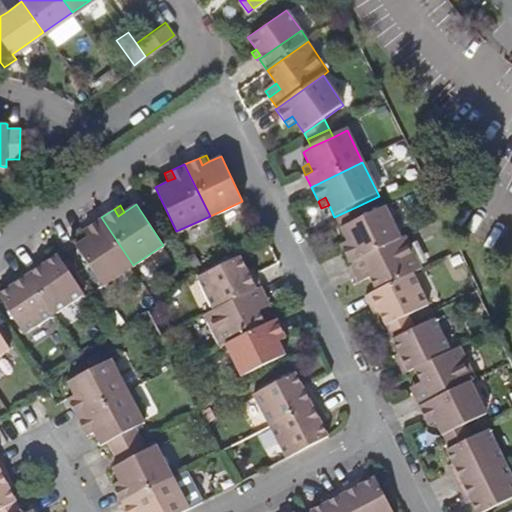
[(334,217),(337,222),(360,211),(358,206),(334,217)]
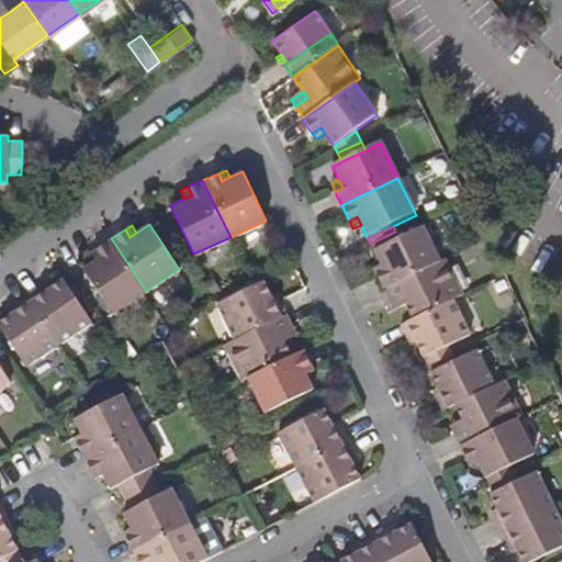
[(384,272),(375,277),(383,291),(439,263),(423,227),(400,238),(373,251),(380,265),(384,272)]
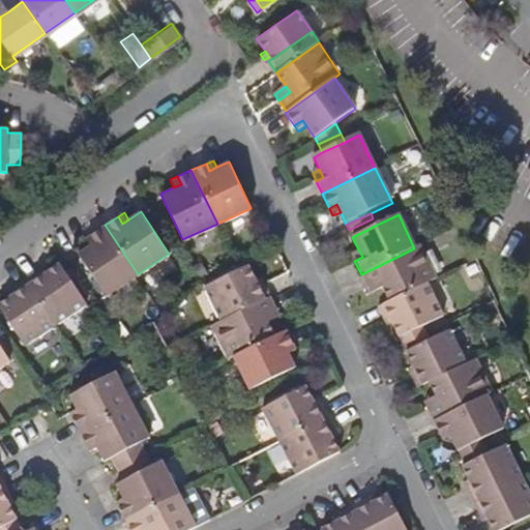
[(377,225),(373,218),(349,230),(352,237),(377,225)]
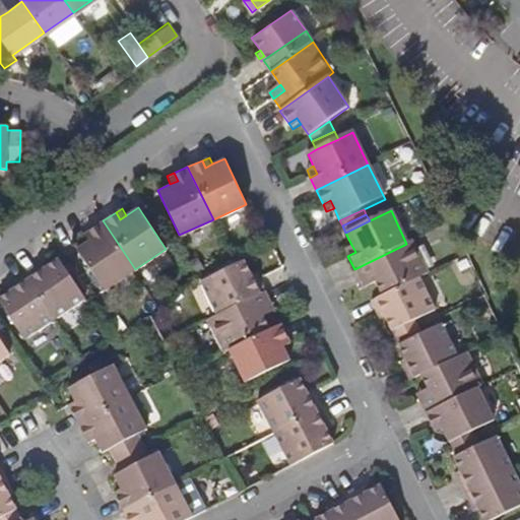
[(135,269),(103,220),(88,230),(93,237),(87,242),(76,249),(105,289),(135,269)]
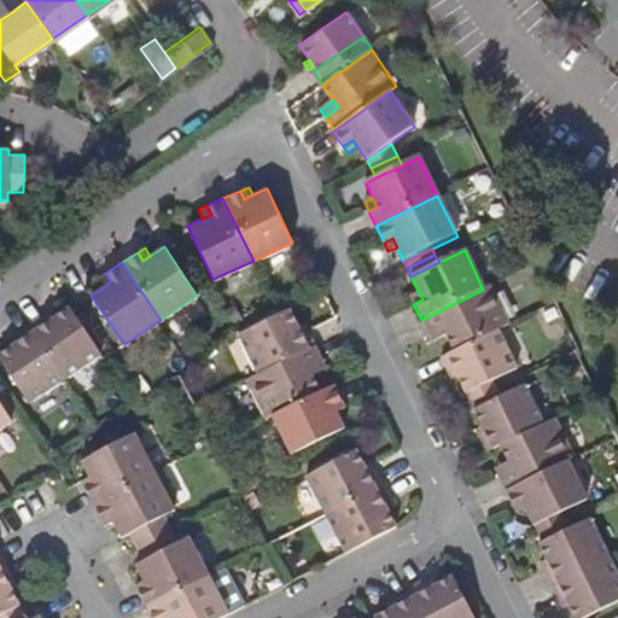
[(98,278),(104,287),(111,281),(105,273),(98,278)]
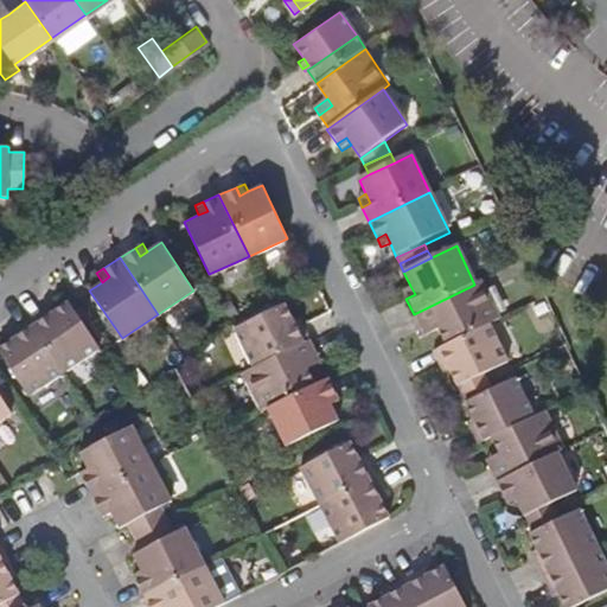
[(480,281),(474,285),(414,314),(421,330),(434,324),(438,331),(445,345),(486,325),(498,319),(480,281)]
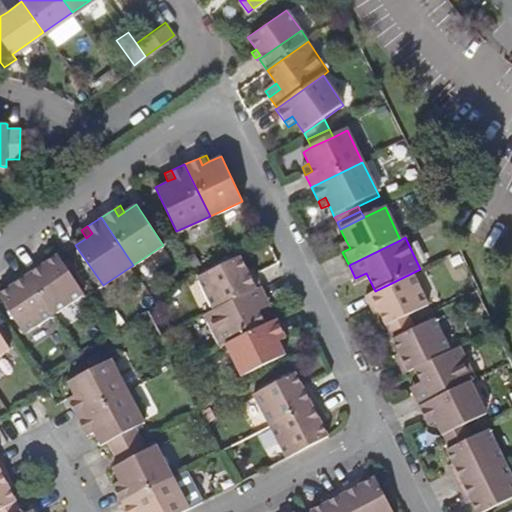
[(339,245),(342,252),(350,248),(346,241),(339,245)]
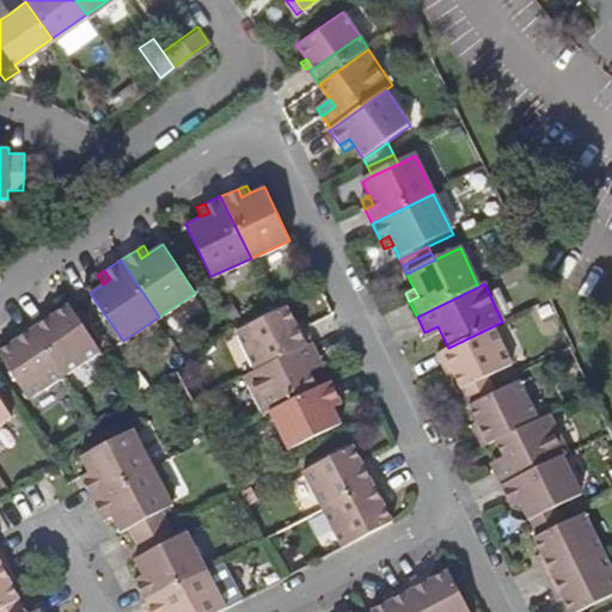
[(68,303),(53,313),(57,323),(51,326),(42,312),(29,322),(65,373),(101,349),(68,303)]
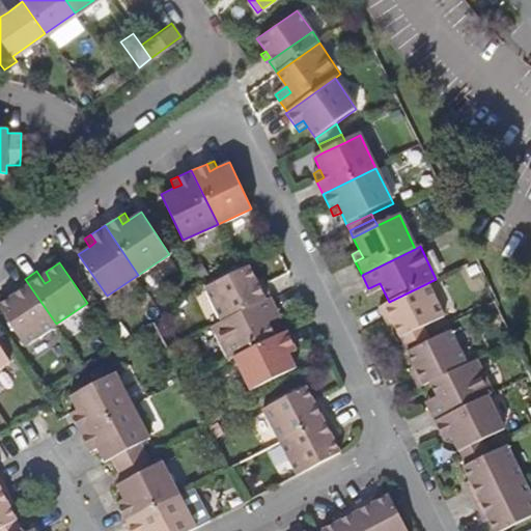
[(249,285),(256,282),(248,264),(203,287),(221,322),(269,299),(263,286),(252,291),(249,285)]
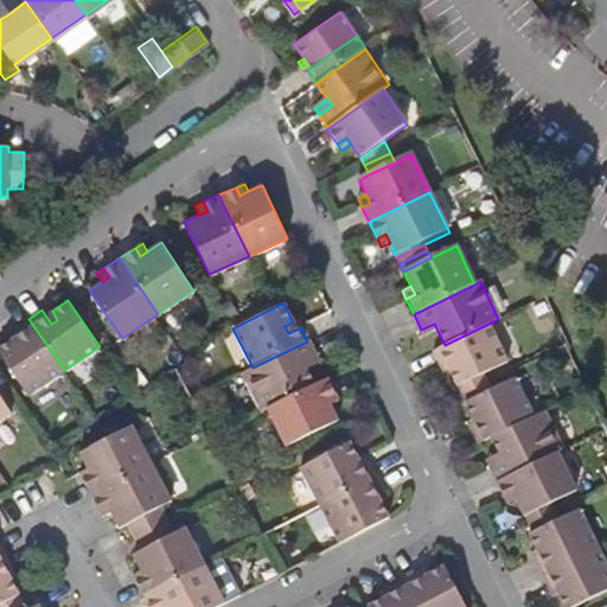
[(49,306),(42,310),(51,324),(57,320),(52,311),(49,306)]
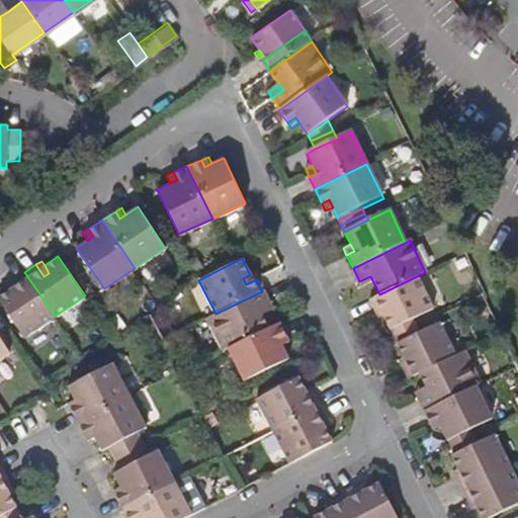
[(13,296),(9,289),(0,294),(0,304),(22,338),(55,316),(24,272),(12,280),(20,291),(13,296)]
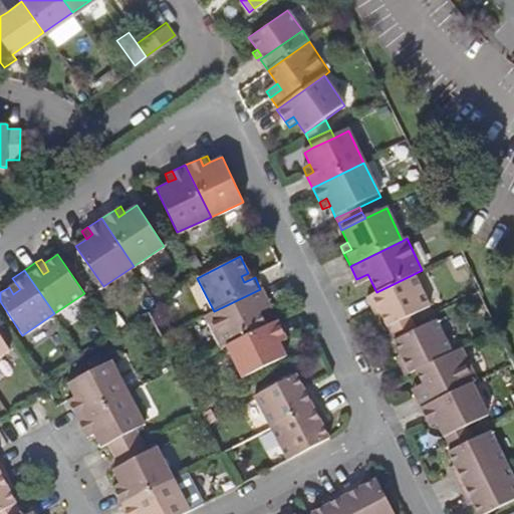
[(252,271),(248,273),(241,276),(244,282),(255,277),(252,271)]
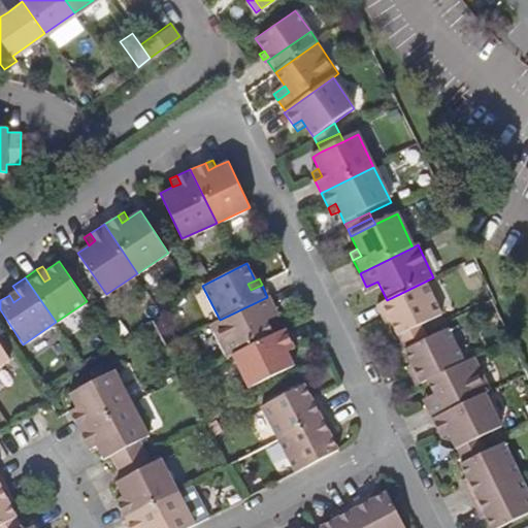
[(368,293),(381,288),(377,282),(366,287),(368,293)]
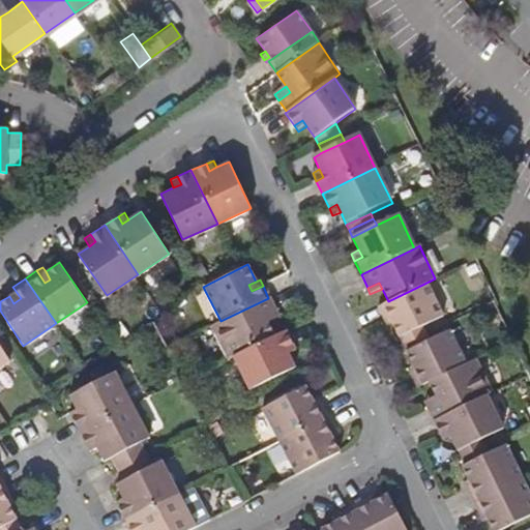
[(398,321),(390,324),(399,340),(421,328),(442,318),(424,284),(388,301),(376,306),(382,319),(394,314),(398,321)]
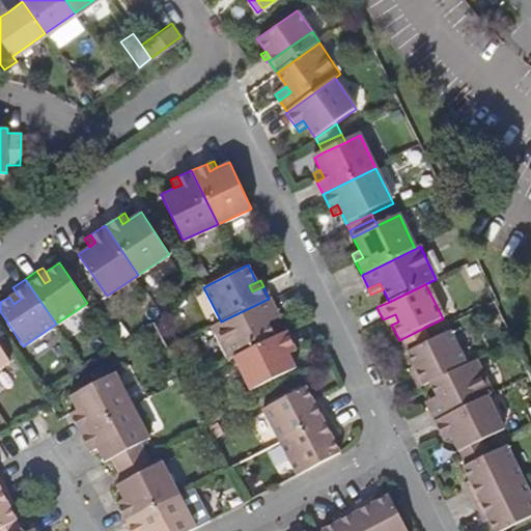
[(6,291),(9,297),(14,304),(21,299),(12,287),(6,291)]
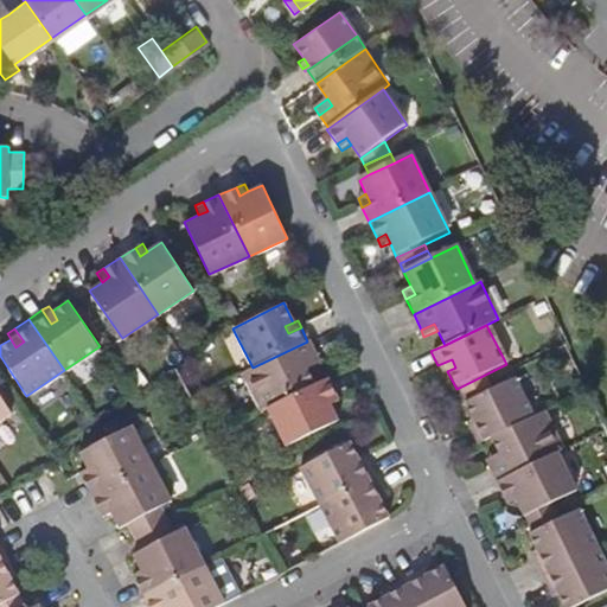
[(261,413),(266,410),(313,387),(305,370),(301,363),(314,356),(307,342),(253,368),(242,374),(261,413)]
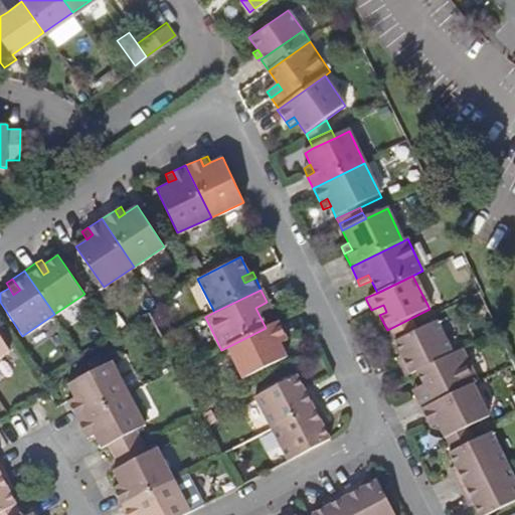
[(270,308),(267,302),(255,308),(259,314),(270,308)]
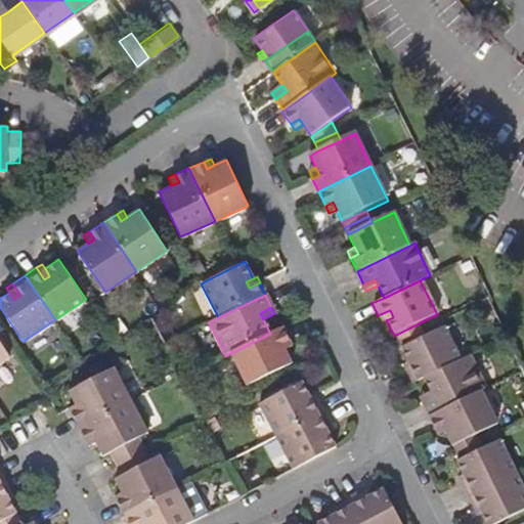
[(382,322),(386,320),(393,317),(390,310),(378,315),(382,322)]
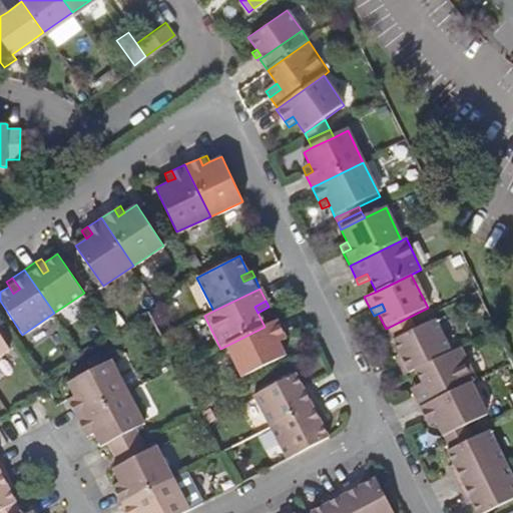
[(386,329),(388,334),(411,324),(408,318),(386,329)]
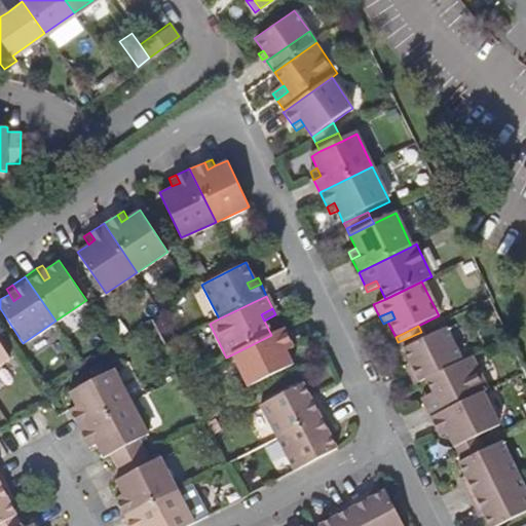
[(419,365),(405,371),(411,385),(422,379),(461,362),(445,327),(423,336),(401,347),(408,364),(416,360),(419,365)]
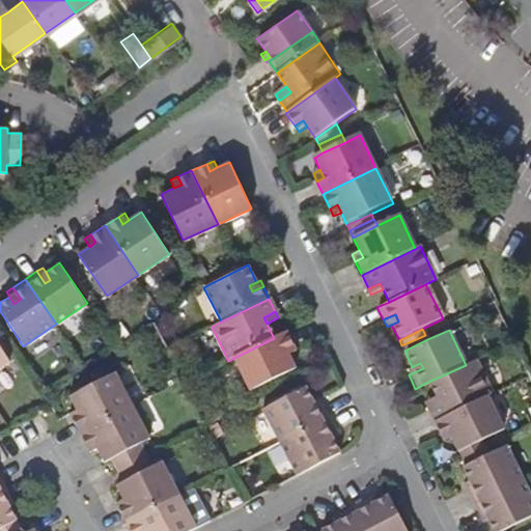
[(291,346),(285,332),(274,338),(232,359),(249,392),(294,369),(287,357),(284,351),(291,346)]
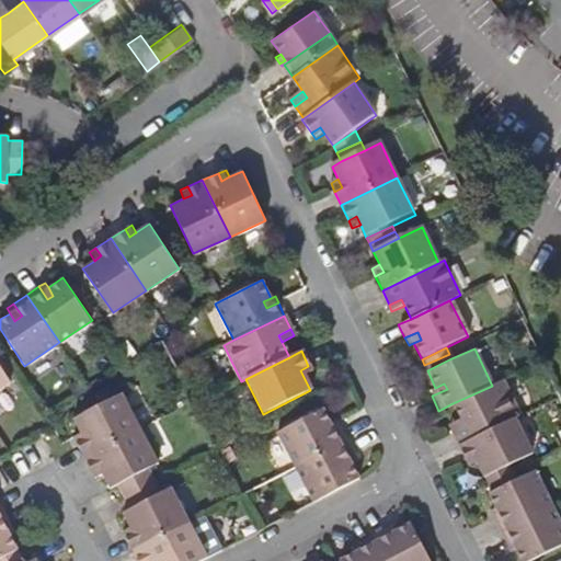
[(451,358),(449,354),(424,365),(427,370),(451,358)]
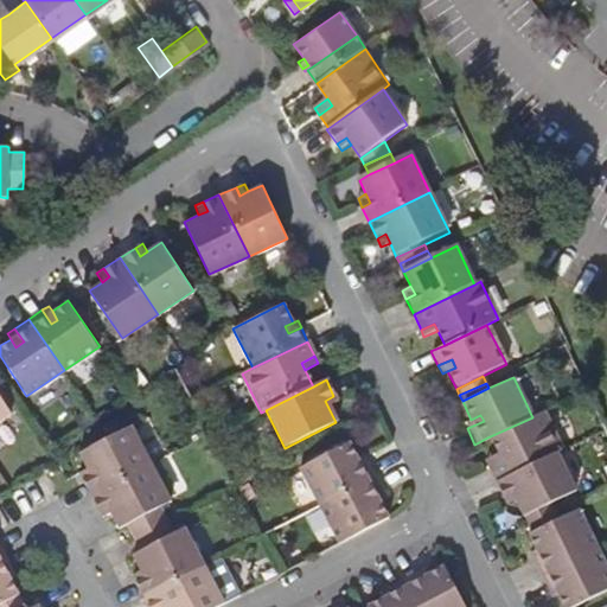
[(338,403),(333,396),(325,401),(328,408),(338,403)]
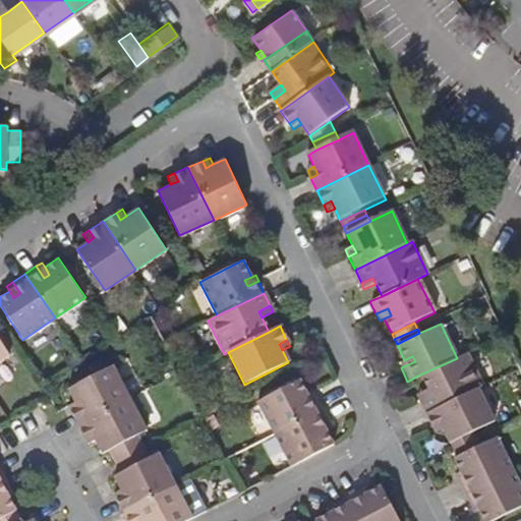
[(423,415),(476,390),(480,388),(465,354),(457,358),(418,375),(425,391),(428,396),(416,402),(423,415)]
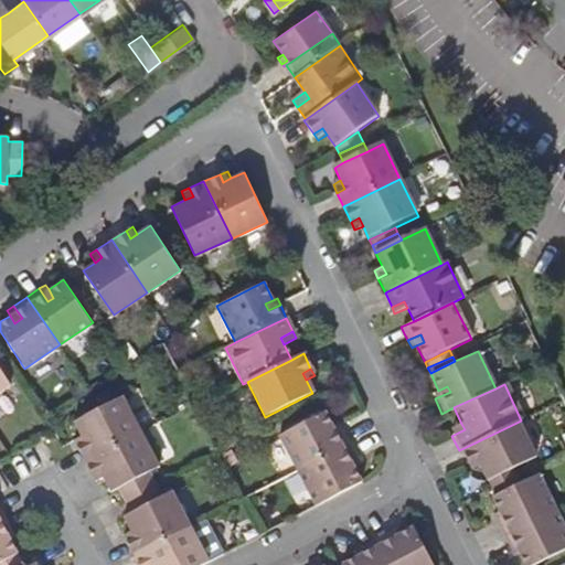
[(433,393),(435,398),(450,392),(447,386),(438,391),(433,393)]
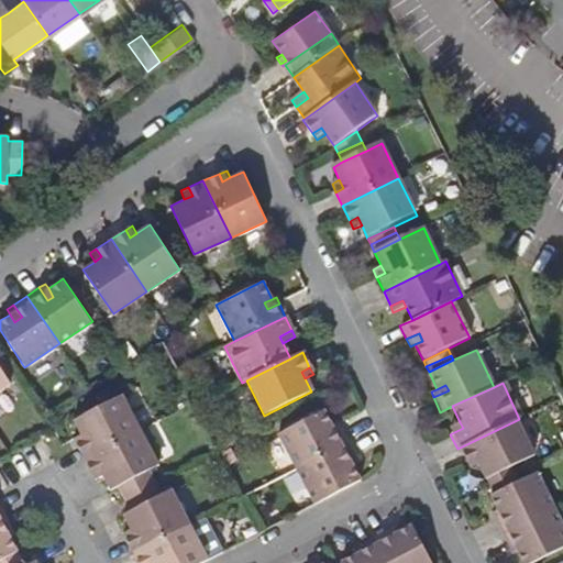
[(80,450),(86,460),(140,432),(121,397),(75,421),(81,435),(86,442),(78,446),(80,450)]
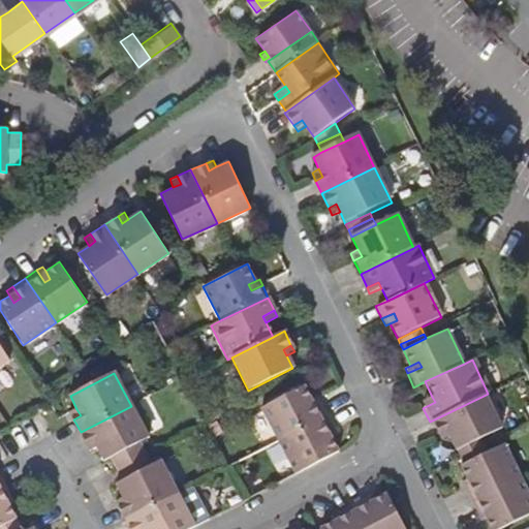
[(304,403),(310,400),(302,385),(257,408),(275,442),(325,416),(318,404),(307,409),(304,403)]
